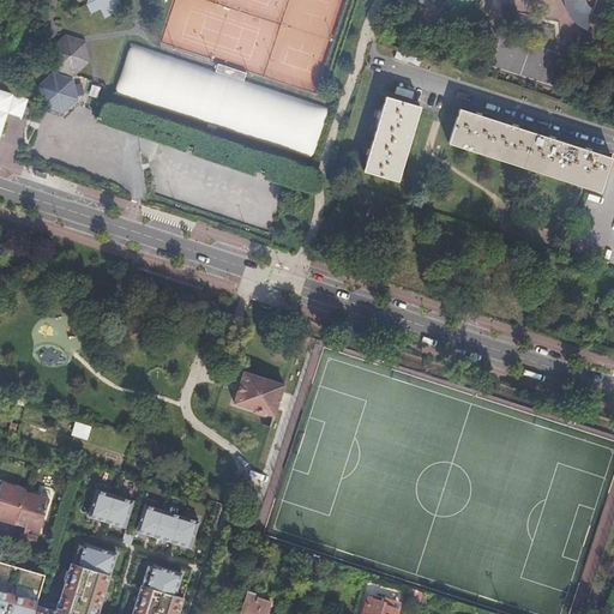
[(86,0),(85,2),(113,13),(116,0),(86,0)]
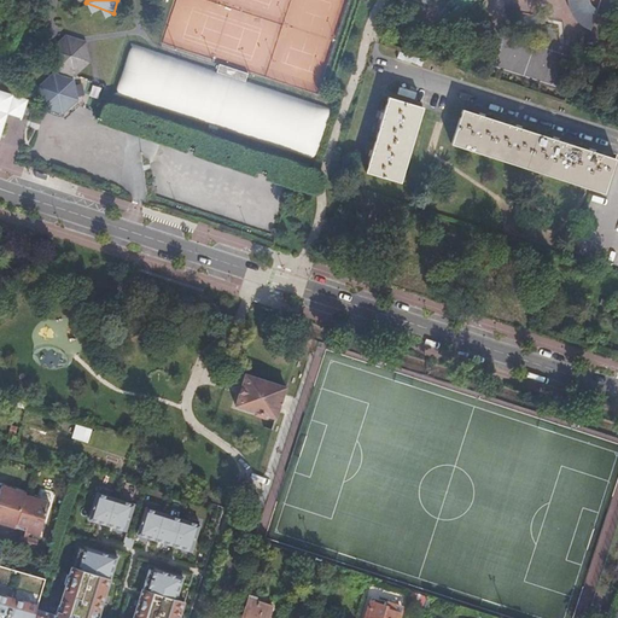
[(570,0),(571,5),(572,11),(576,16),(579,21),(583,25),(589,28),(594,30),(604,0),(570,0)]
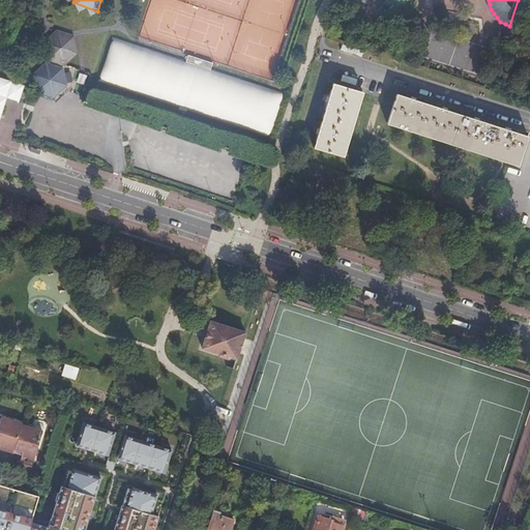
[(76,53),(71,36),(56,31),(43,42),(48,59),(49,59),(47,64),(46,63),(33,75),(36,91),(52,96),(64,85),(61,68),(60,68),(62,63),(63,64),(76,53)]
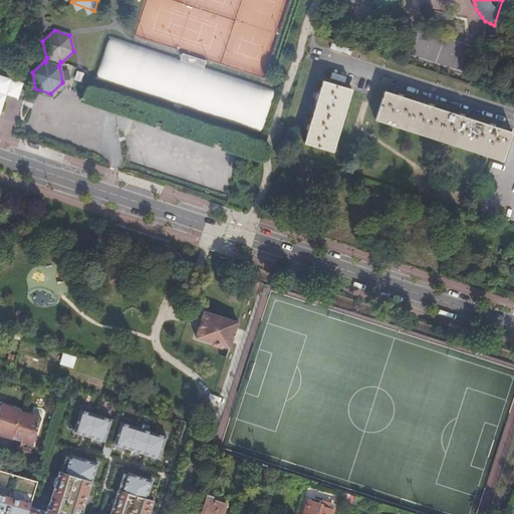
[(203,68),(206,60),(178,51),(177,56),(180,57),(179,60),(203,68)]
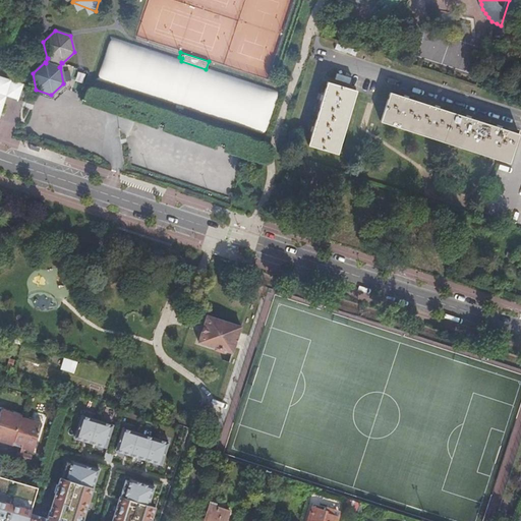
[(23,78),(24,75),(17,72),(14,80),(26,83),(27,80),(23,78)]
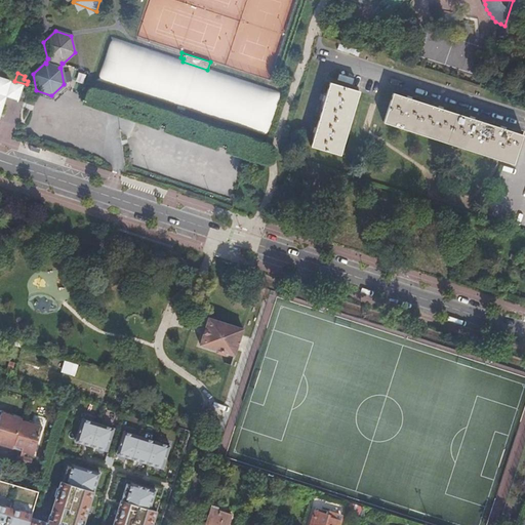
[(25,85),(0,77),(0,117),(6,96),(18,102),(25,85)]
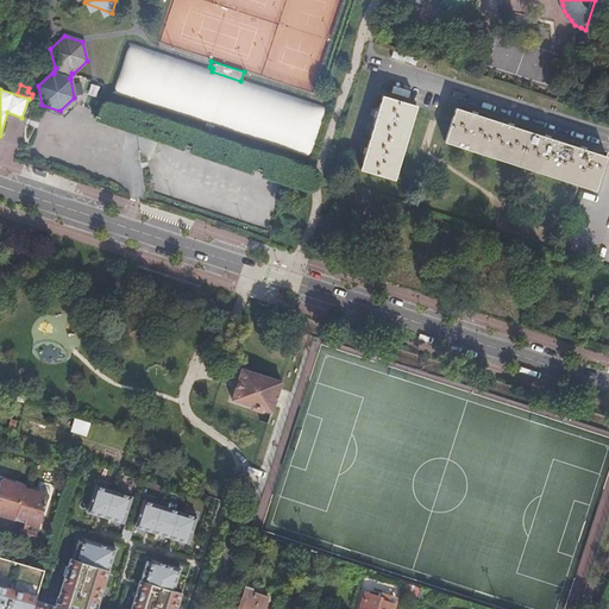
[(359,168),(393,179),(415,105),(382,94),(359,168)]
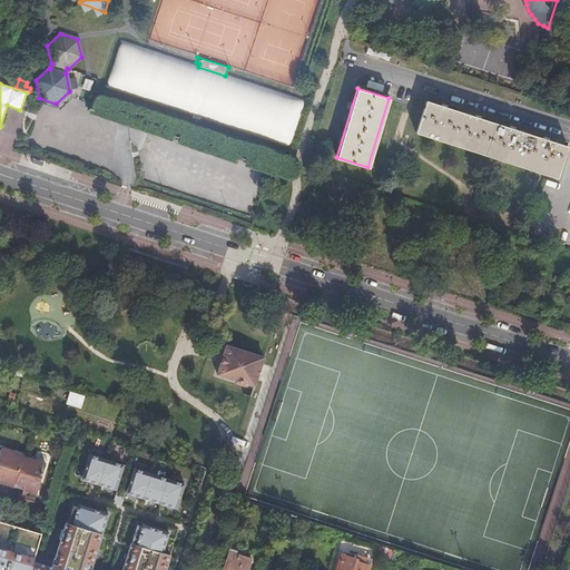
[(415,134),(554,179),(566,147),(425,101),(415,134)]
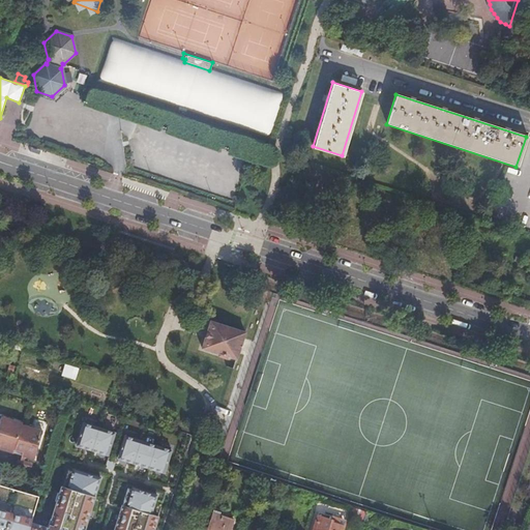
[(244,332),(210,321),(202,348),(236,359),(244,332)]
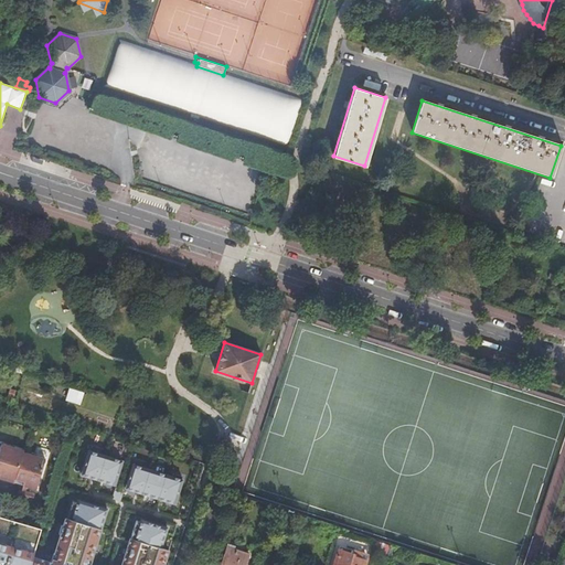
[(23,450),(1,444),(0,446),(0,478),(13,482),(14,479),(22,482),(21,486),(22,486),(20,490),(18,489),(14,499),(31,503),(33,493),(24,491),(25,487),(35,489),(44,459),(22,452),(23,450)]
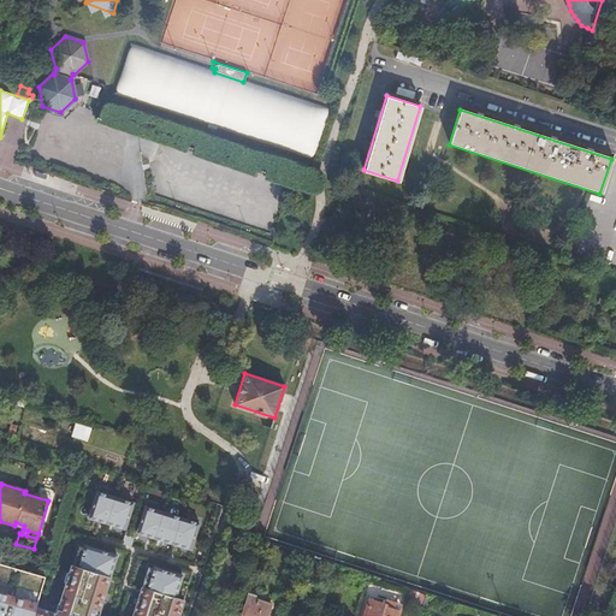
[(135,501),(95,489),(87,517),(125,529),(135,501)]
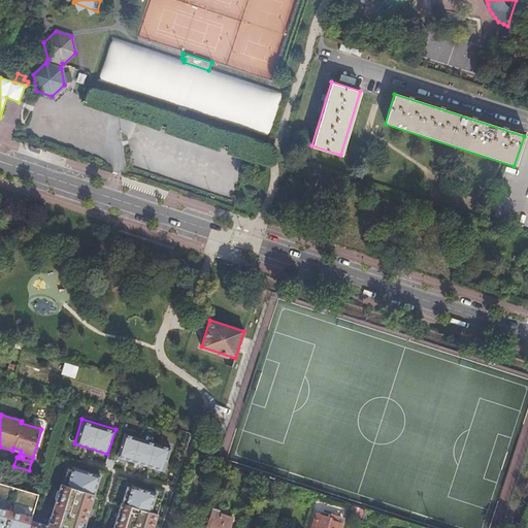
[(171,448),(124,433),(117,456),(164,470),(171,448)]
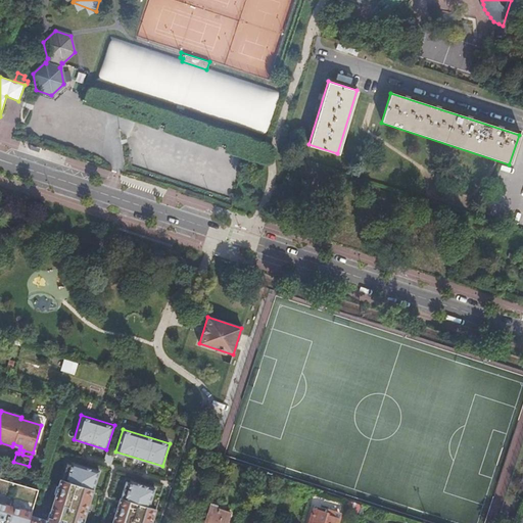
[(113,456),(106,454),(103,462),(110,464),(113,456)]
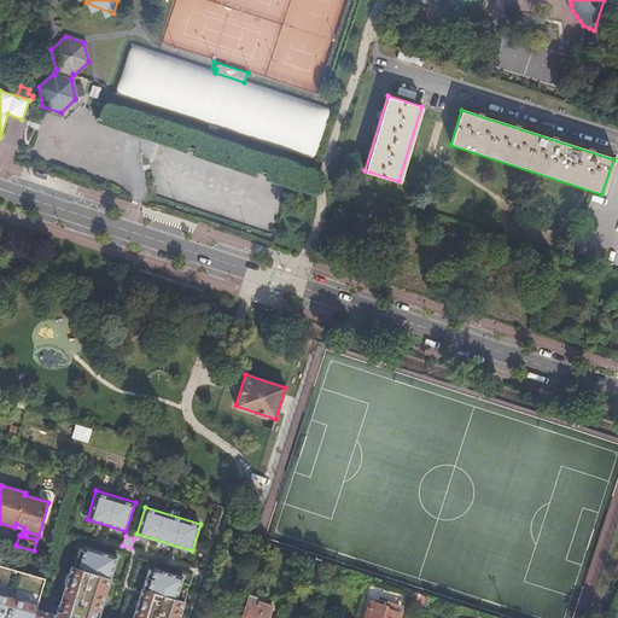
[(35,608),(31,617),(180,617),(186,601),(179,599),(186,576),(155,566),(147,589),(141,587),(132,617),(98,617),(118,555),(83,546),(77,567),(70,565),(54,614),(35,608)]
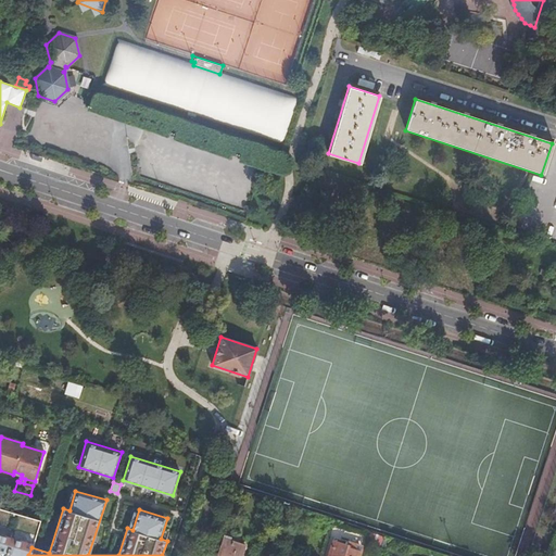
[(0,555),(28,555),(32,547),(33,544),(40,521),(0,509),(0,555)]
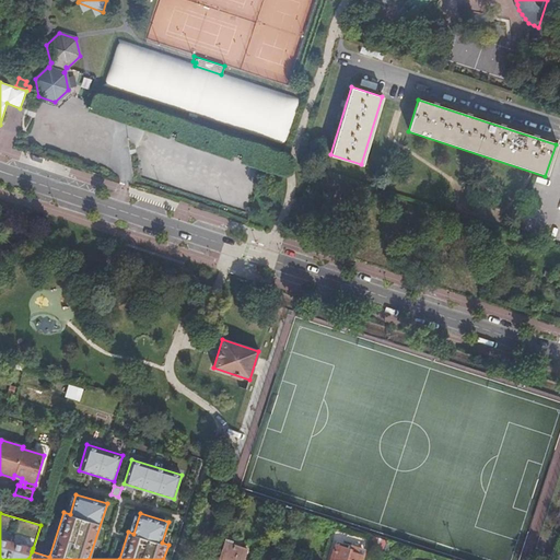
[(219,559),(243,559),(246,550),(225,543),(219,559)]
